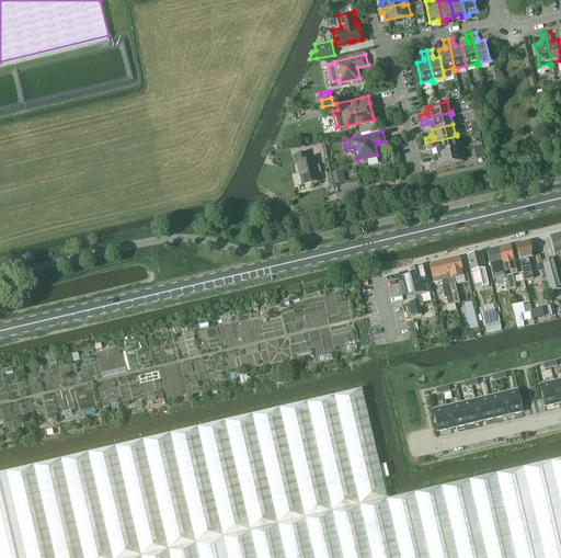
[(456,138),(458,137),(457,136),(426,143),(427,148),(433,146),(435,145),(437,152),(458,148),(456,138)]
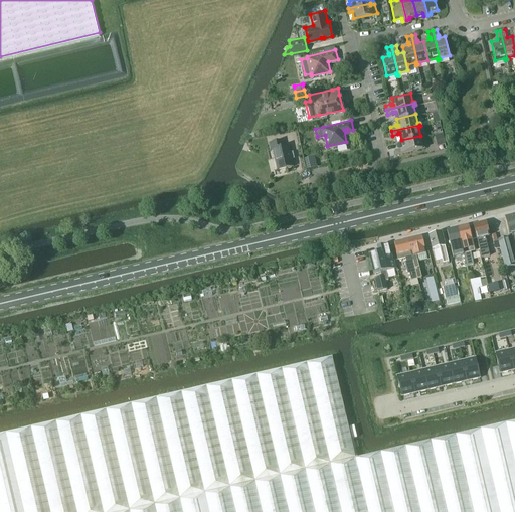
[(445,142),(443,132),(439,133),(435,133),(438,144),(445,142)]
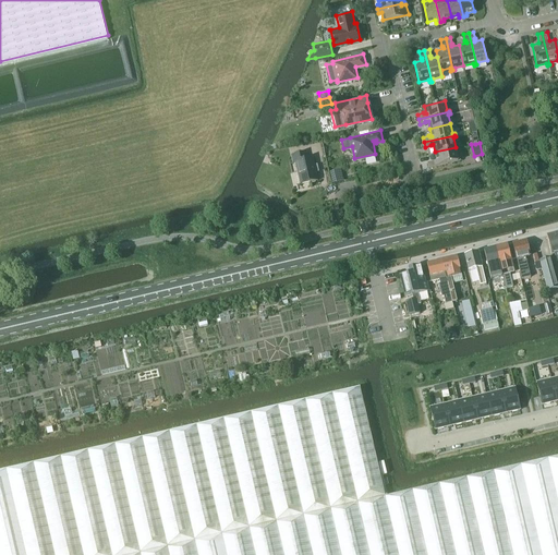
[(458,156),(456,147),(435,152),(437,159),(434,159),(434,158),(427,160),(428,165),(460,158),(460,156),(458,156)]
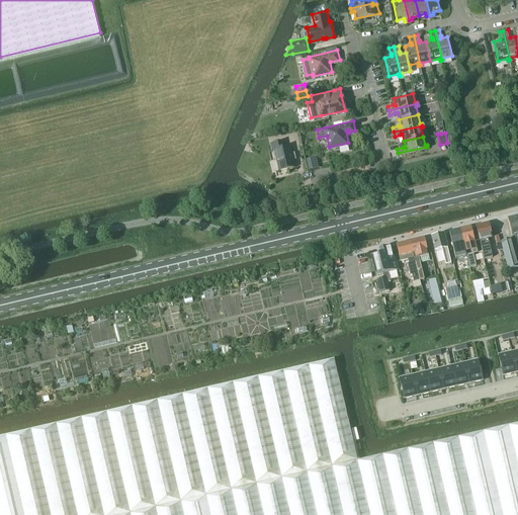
[(279,168),(294,165),(290,144),(285,145),(283,139),(270,142),(272,148),(274,148),(279,168)]
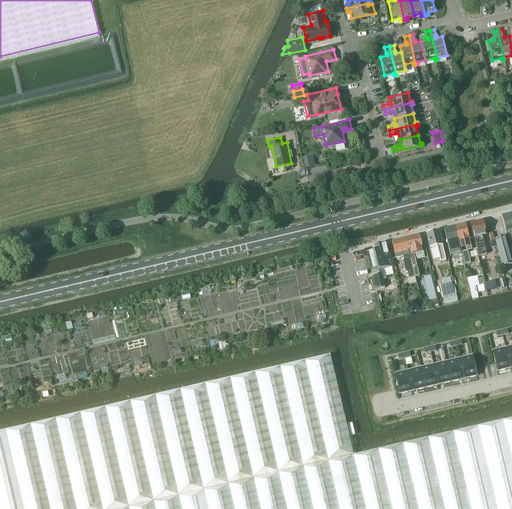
[(511,210),(502,213),(504,224),(506,230),(509,229),(510,236),(511,242),(511,241),(511,210)]
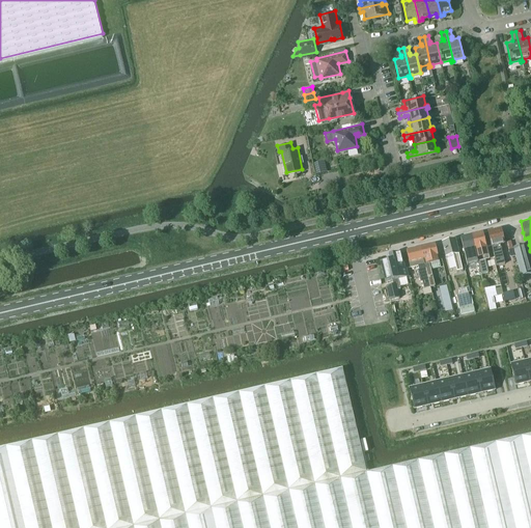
[(501,226),(487,229),(492,245),(492,244),(497,264),(504,261),(500,243),(504,242),(501,226)]
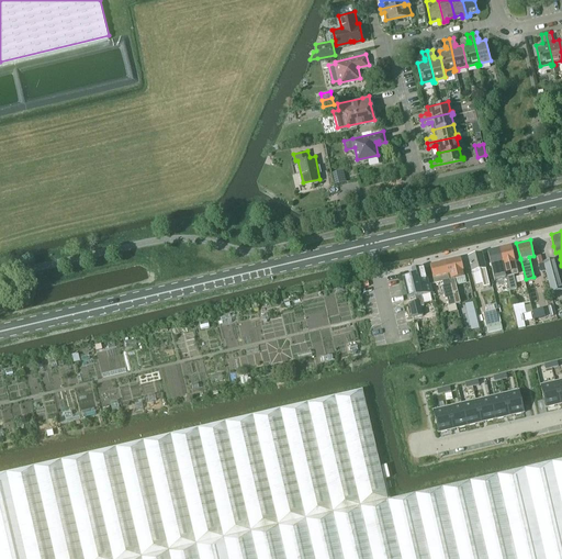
[(510,244),(498,246),(506,276),(508,286),(509,286),(509,288),(516,286),(512,268),(516,267),(510,244)]
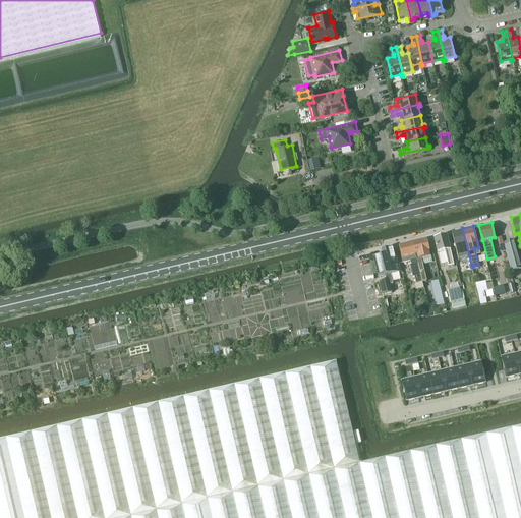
[(462,228),(452,231),(455,246),(458,257),(469,255),(462,228)]
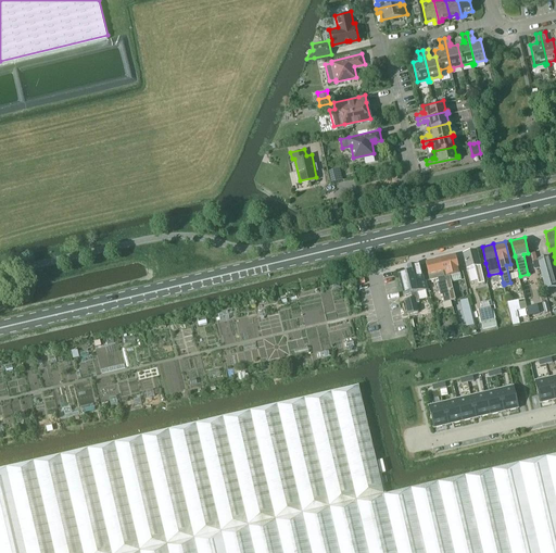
[(484,281),(480,264),(480,263),(477,248),(463,251),(467,267),(474,265),(478,283),(484,281)]
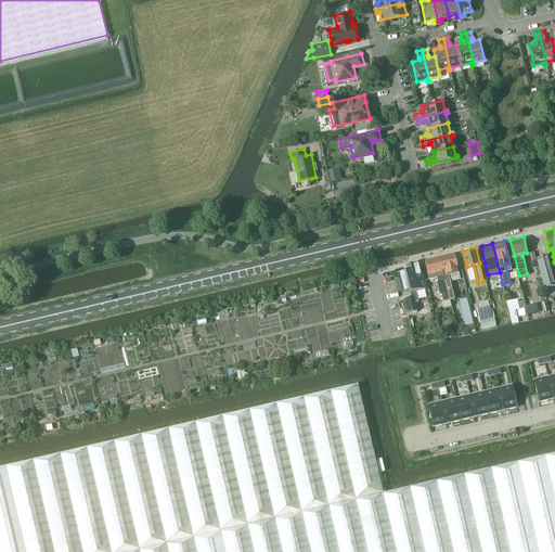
[(454,253),(439,256),(450,297),(454,296),(450,280),(461,278),(459,270),(457,265),(454,253)]
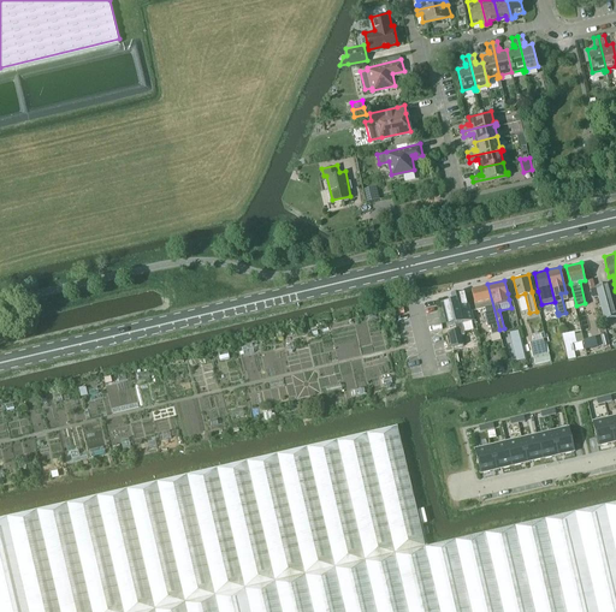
[(608,280),(596,284),(603,316),(615,314),(608,280)]
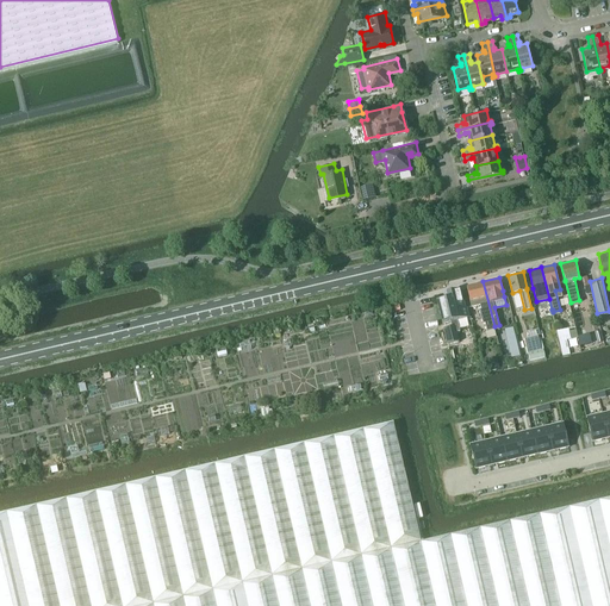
[(487,329),(495,326),(483,281),(467,285),(470,299),(471,299),(472,305),(480,303),(481,307),(479,307),(483,322),(485,322),(487,329)]
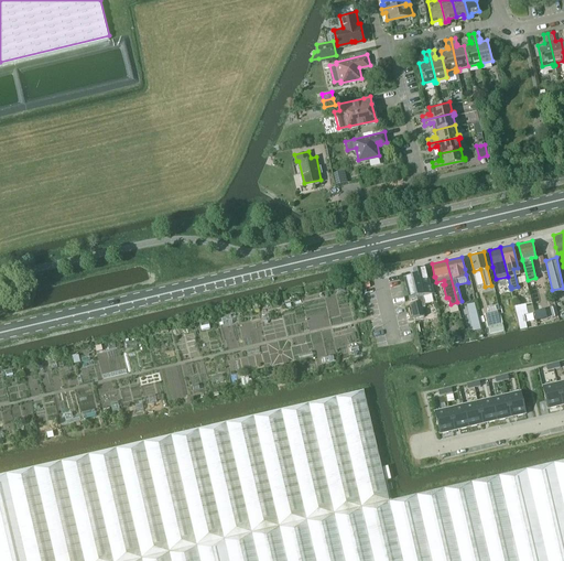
[(414,273),(404,276),(404,279),(409,297),(416,295),(418,300),(410,301),(413,315),(424,313),(422,304),(424,304),(422,293),(423,293),(427,292),(432,291),(431,283),(430,283),(425,266),(413,268),(414,273)]
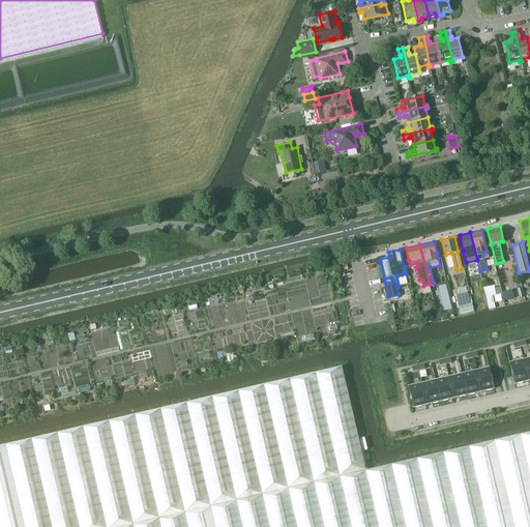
[(500,283),(484,286),(488,301),(494,300),(493,294),(502,292),(500,283)]
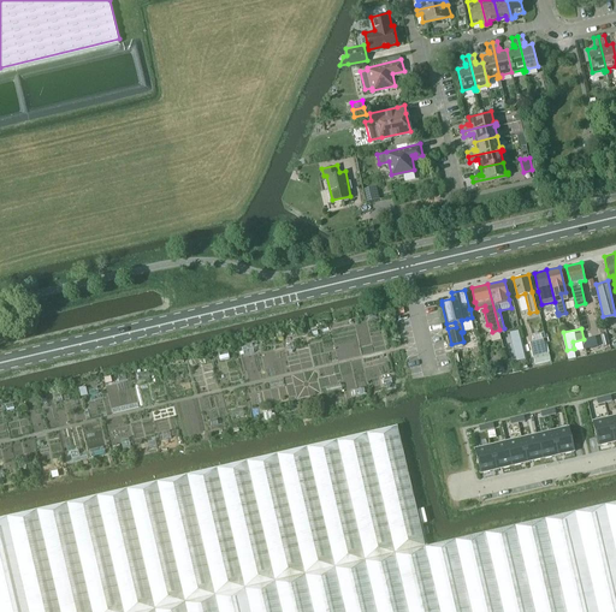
[(551,360),(550,357),(549,350),(546,350),(544,340),(543,336),(534,338),(529,339),(533,354),(535,361),(544,360),(545,362),(551,360)]
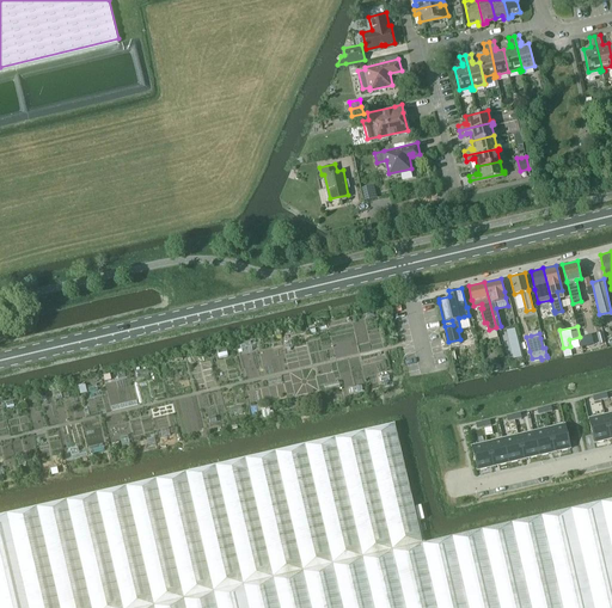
[(501,366),(499,356),(489,358),(493,368),(501,366)]
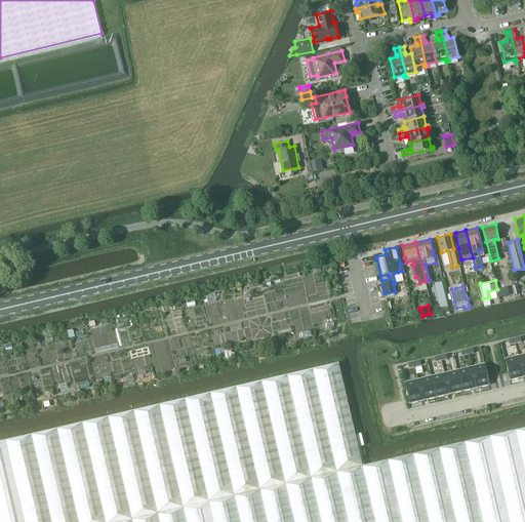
[(517,355),(503,358),(509,378),(522,375),(517,355)]
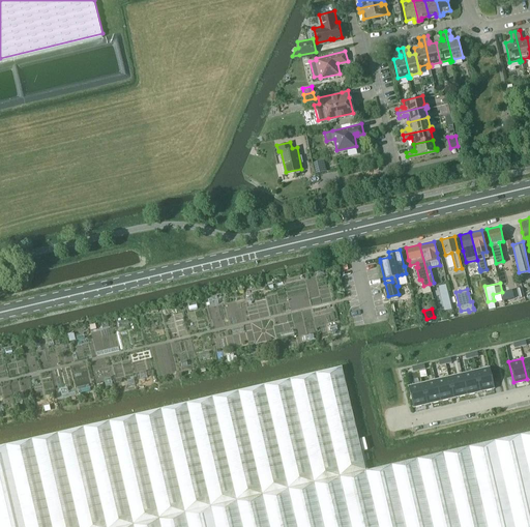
[(529,526),(529,430),(366,469),(342,366),(0,444),(0,526),(529,526)]
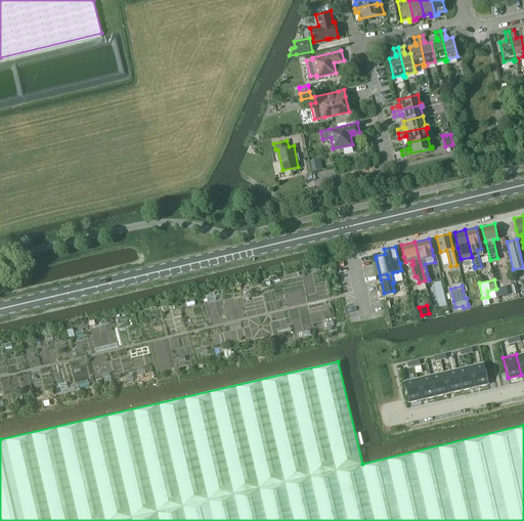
[(483,361),(470,364),(475,385),(488,382),(483,361)]
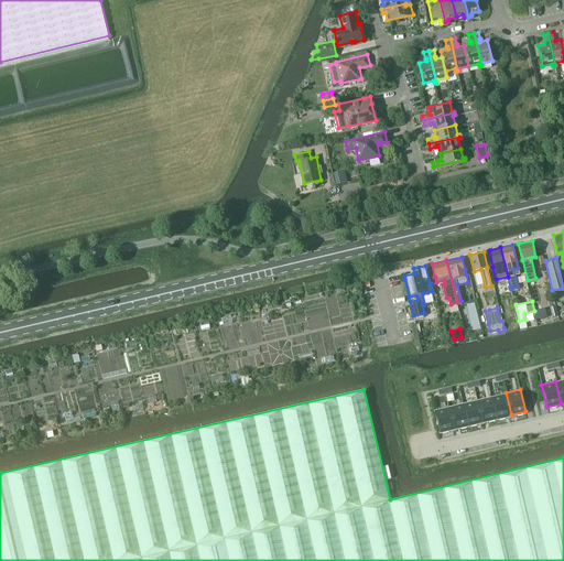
[(506,392),(491,396),(497,418),(511,414),(506,392)]
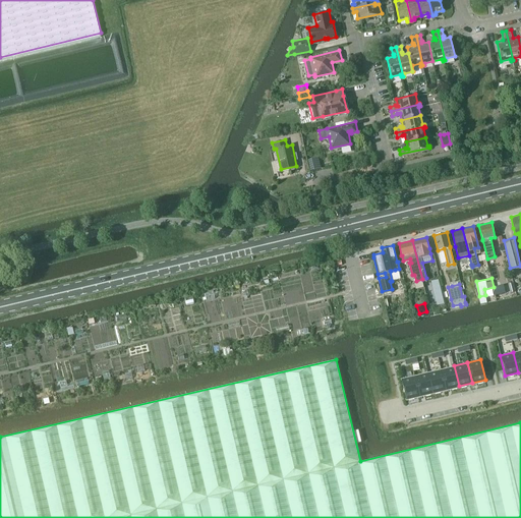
[(454,365),(441,368),(446,389),(459,386),(454,365)]
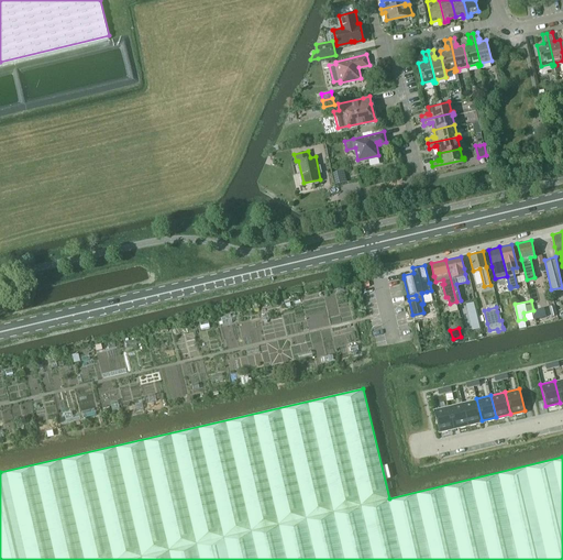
[(476,398),(463,402),(467,424),(482,420),(476,398)]
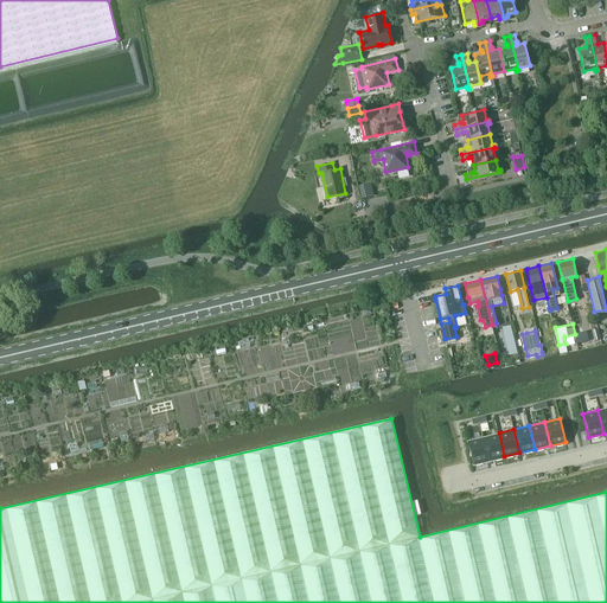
[(499,432),(484,436),(489,460),(504,456),(499,432)]
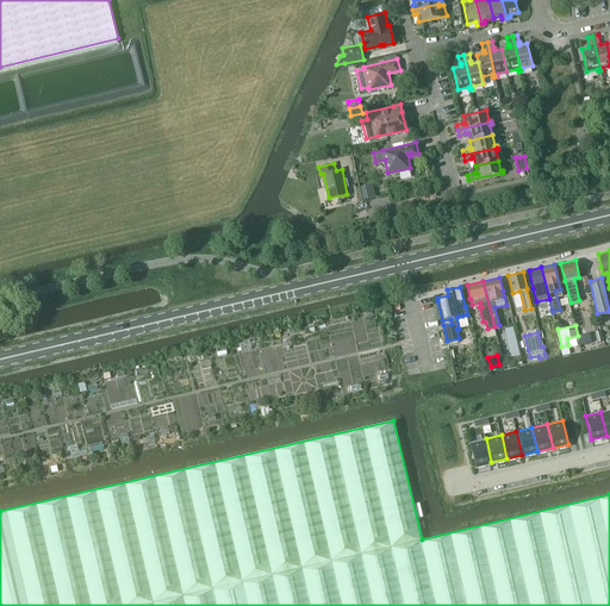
[(486,438),(471,442),(475,466),(491,462),(486,438)]
